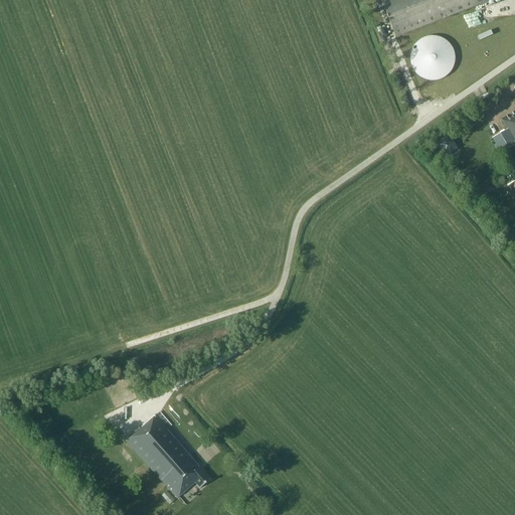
[(426,80),(433,81),(438,80),(444,78),(448,74),(452,69),(454,64),(455,58),(454,53),(452,47),(448,43),(444,39),(438,37),(433,36),(426,37),(420,39),(416,43),(412,47),(410,53),(409,58),(410,64),(412,69),(416,74),(420,78),(426,80)]
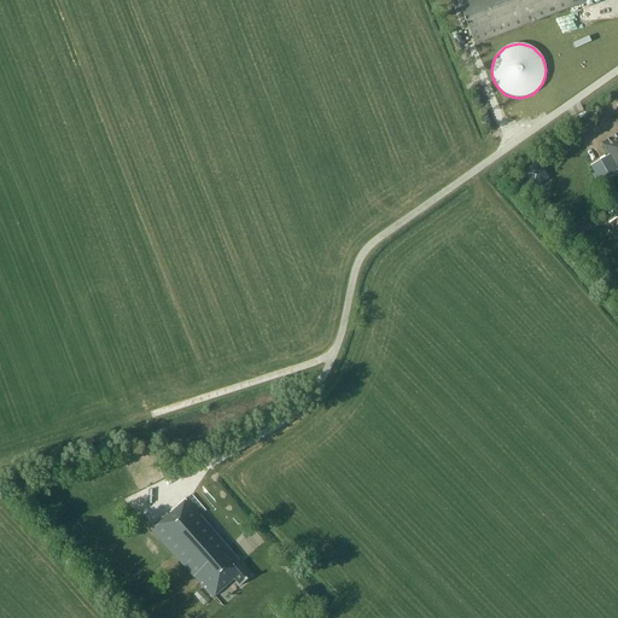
[(617,216),(617,133),(611,138),(601,144),(616,168),(617,167),(617,169),(617,176),(608,182),(617,199),(617,203),(605,211),(610,222),(617,216)]
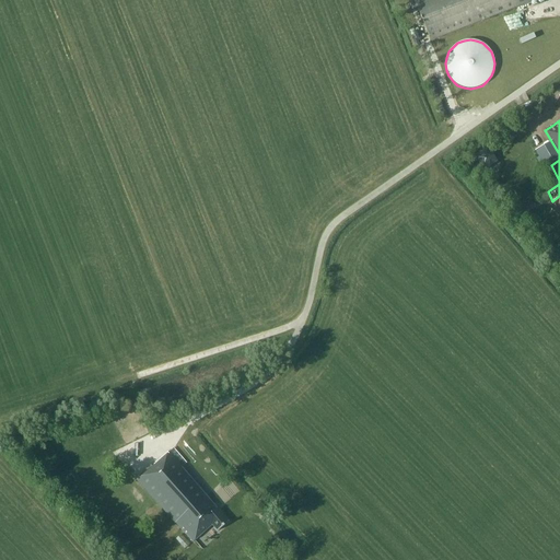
[(486,151),(476,158),(482,167),(492,161),(486,151)]
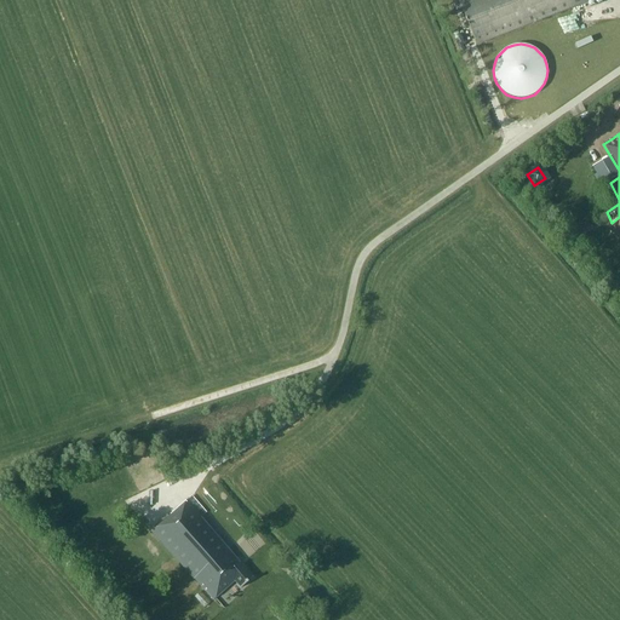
[(578,233),(573,227),(564,234),(569,240),(578,233)]
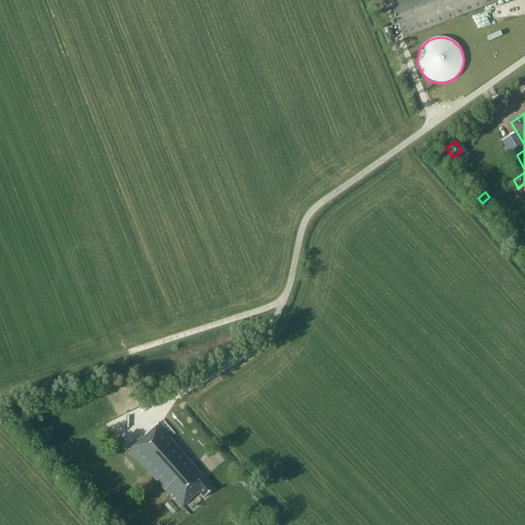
[(203,497),(213,489),(169,439),(174,435),(162,421),(162,420),(128,450),(128,451),(129,450),(180,508),(199,491),(203,497)]
